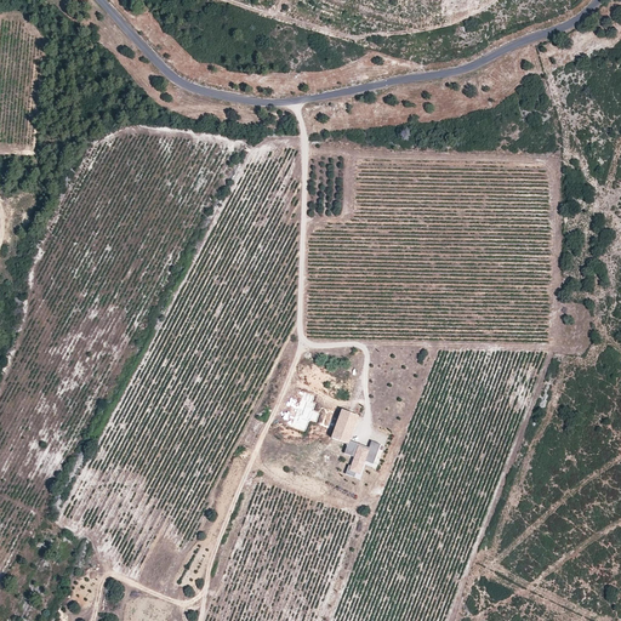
[(314,397),(305,393),(291,426),(306,431),(311,419),(317,422),(320,414),(313,411),(315,404),(312,403),(314,397)]
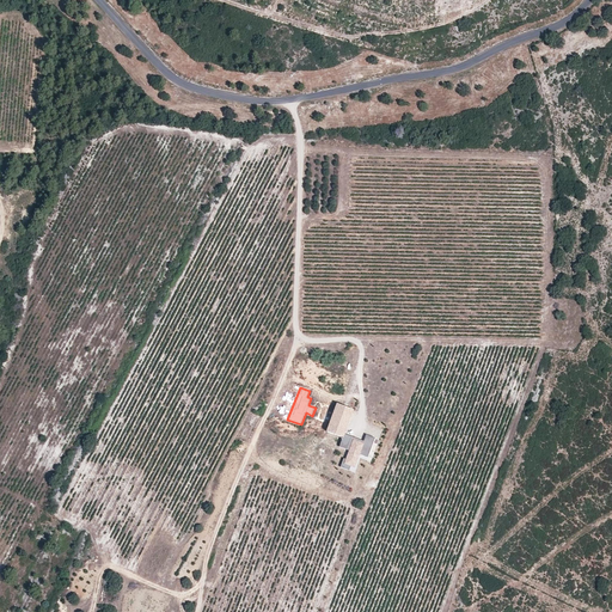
[(328,433),(343,439),(344,434),(354,410),(337,404),(328,433)]
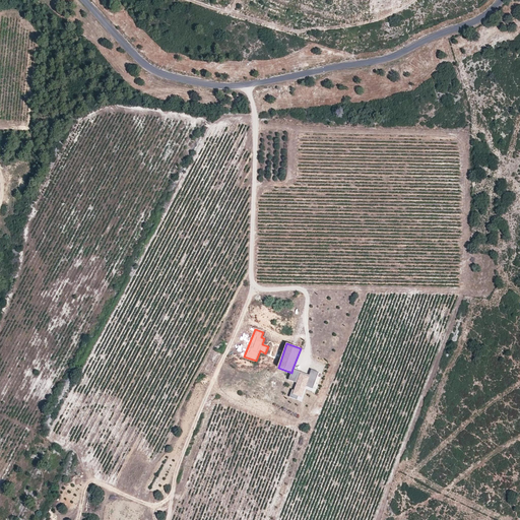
[(296,382),(300,372),(293,369),(291,373),(288,380),(296,382)]
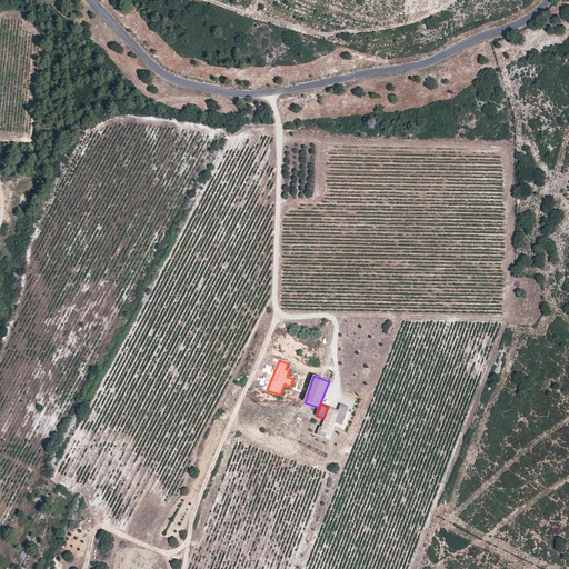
[(335,409),(328,407),(323,418),(326,419),(321,431),(327,432),(330,433),(335,422),(342,426),(349,407),(340,405),(338,410),(337,412),(333,411),(335,409)]
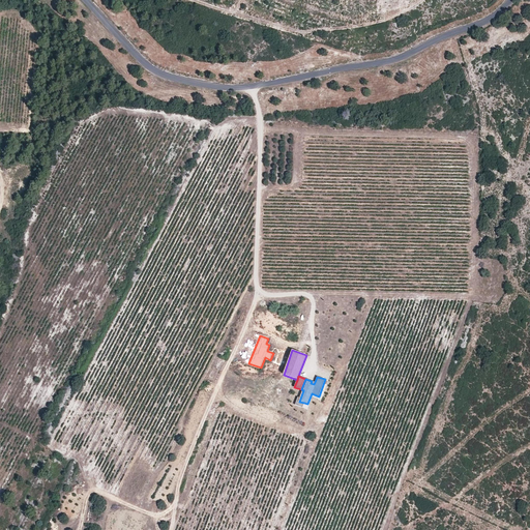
[(303,390),(301,389),(295,405),(303,408),(304,403),(299,402),(303,390)]
